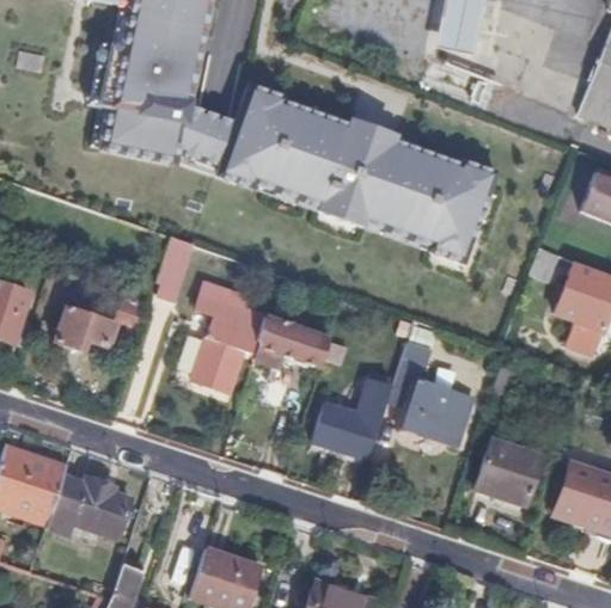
[(217,172),(254,184),(255,180),(321,202),(318,207),(365,222),(366,219),(431,240),(429,245),(466,257),(498,166),(460,154),(459,159),(393,136),(396,131),(349,116),(348,120),(282,98),(285,94),(248,81),(234,118),(187,103),(206,0),(128,0),(121,47),(111,44),(110,44),(98,104),(101,104),(109,106),(101,146),(175,160),(176,158),(177,148),(220,163),(217,172)]
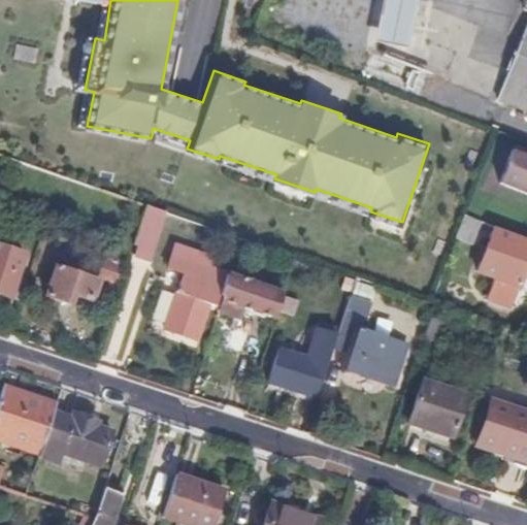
[(92,0),(103,2),(96,38),(104,40),(110,0),(92,0)]
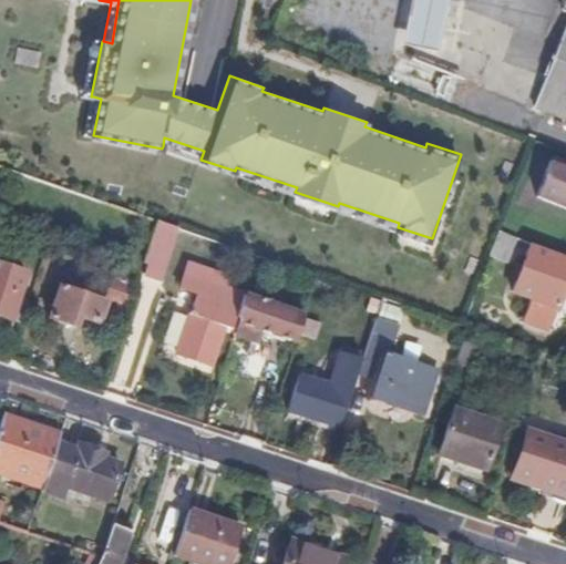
[(432,48),(444,0),(405,0),(397,38),(432,48)]
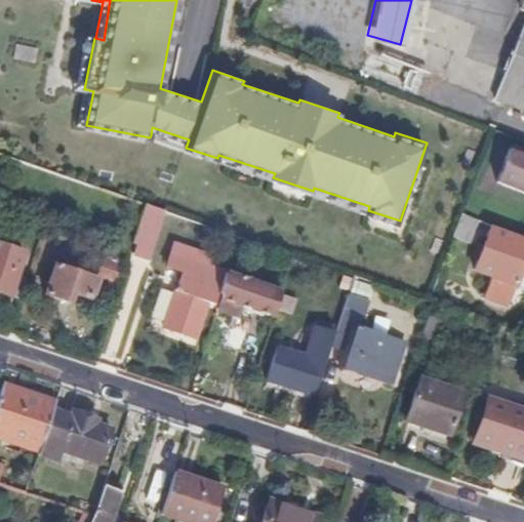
[(523,0),(523,2),(523,10),(493,104),(523,113),(523,0)]
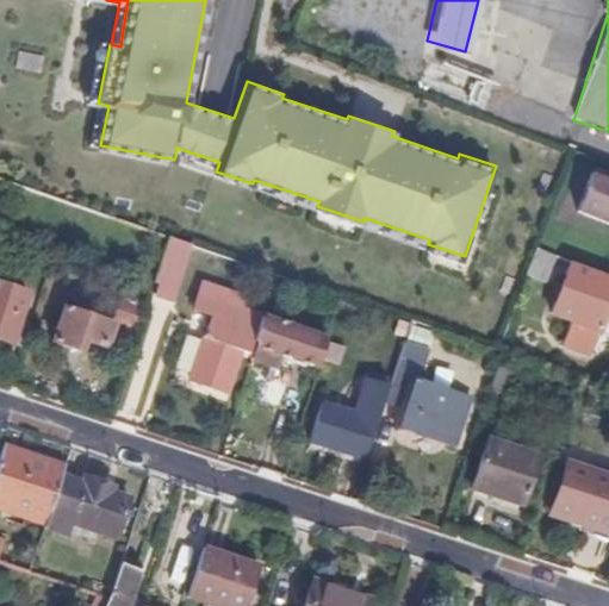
[(16,67),(42,68),(43,51),(17,50),(16,67)]
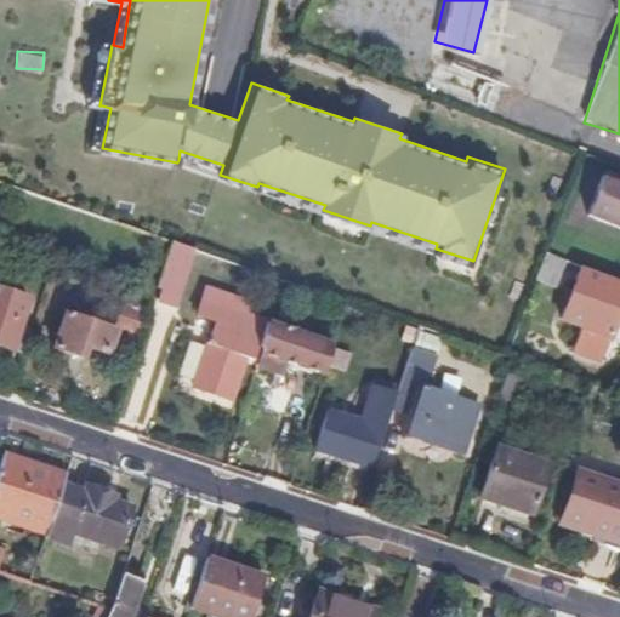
[(94,146),(102,148),(111,108),(102,106),(94,146)]
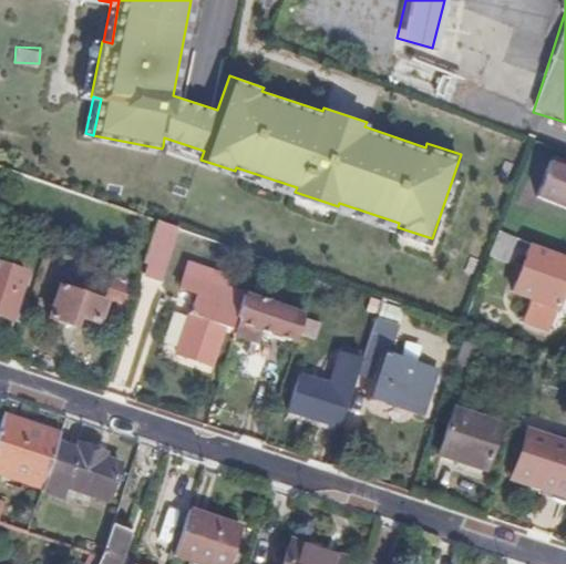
[(163,146),(201,160),(204,151),(164,137),(163,146)]
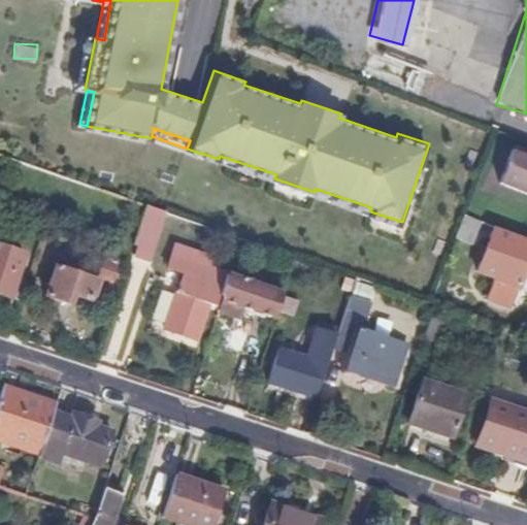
[(495,181),(526,192),(526,155),(508,148),(495,181)]
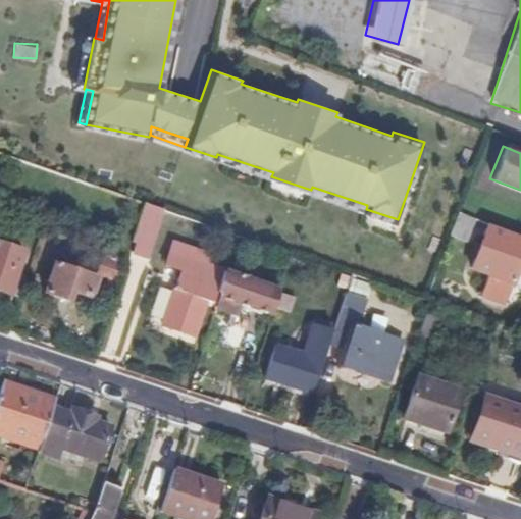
[(150,255),(165,209),(145,202),(132,239),(137,241),(134,251),(150,255)]
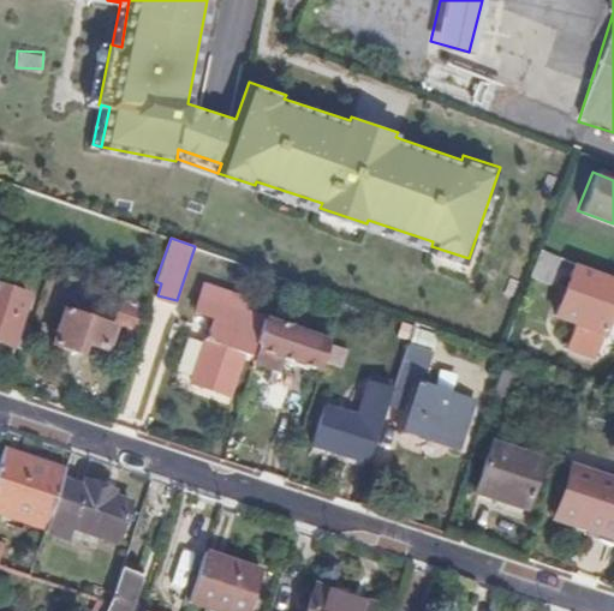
[(542,249),(534,274),(554,281),(562,256),(542,249)]
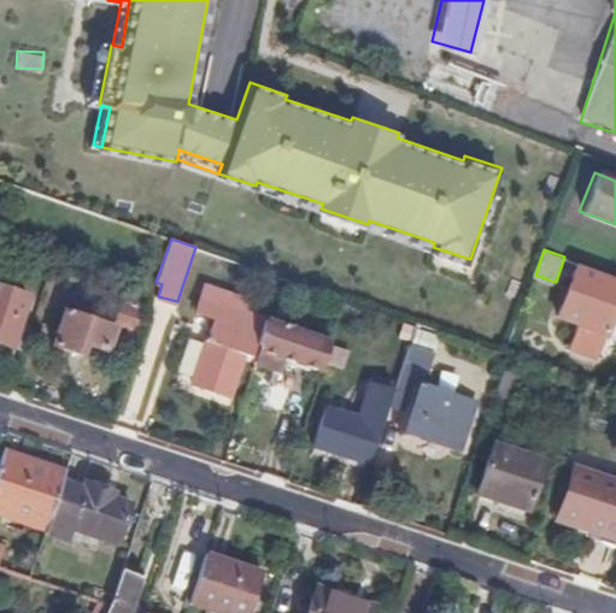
[(615,281),(578,266),(559,313),(579,320),(569,346),(598,357),(615,310),(615,281)]
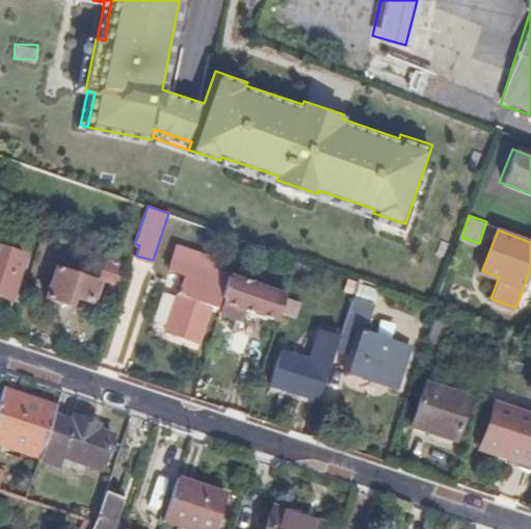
[(210,313),(219,316),(220,315),(227,296),(223,295),(229,278),(231,272),(213,266),(216,255),(180,243),(171,269),(188,274),(167,338),(198,347),(210,313)]
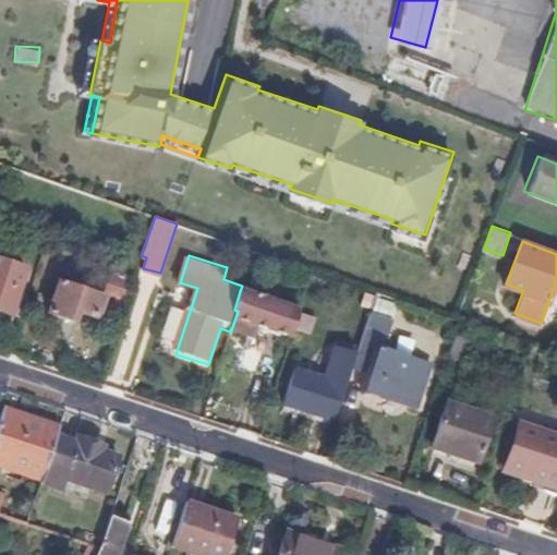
[(0,309),(21,316),(22,313),(27,298),(19,294),(28,266),(0,256),(0,309)]
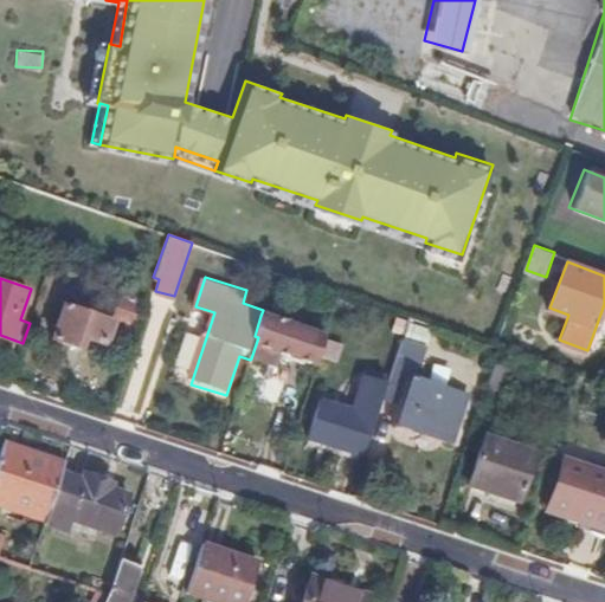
[(135,322),(141,305),(121,298),(115,315),(135,322)]
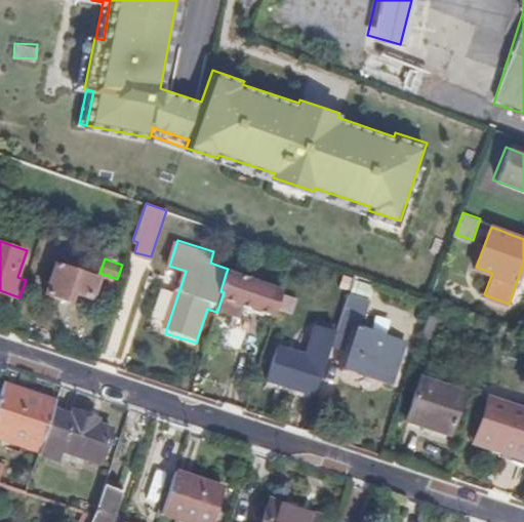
[(93,298),(102,280),(57,265),(46,294),(66,302),(71,291),(93,298)]
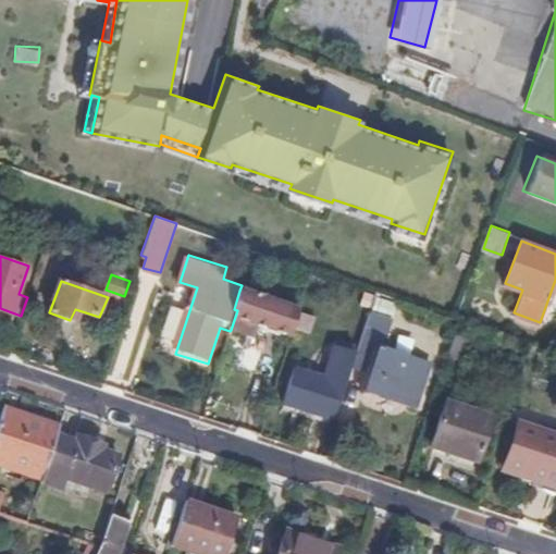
[(300,311),(239,291),(234,309),(237,310),(231,330),(247,335),(251,322),(292,335),(300,311)]
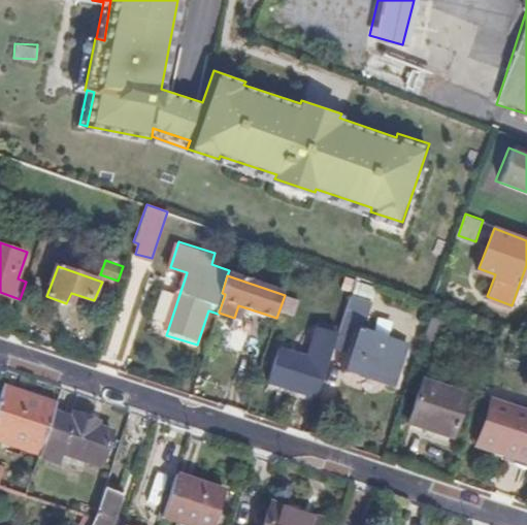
[(336,328),(334,336),(348,341),(339,367),(391,386),(405,345),(354,327),(363,299),(349,294),(336,328)]
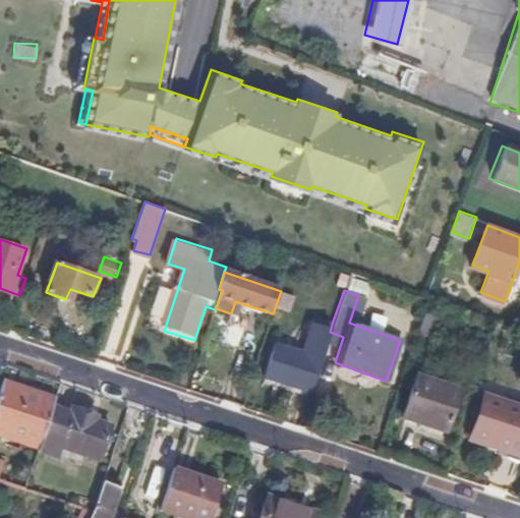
[(265,375),(309,390),(321,358),(330,332),(332,324),(312,318),(301,352),(276,343),(265,375)]
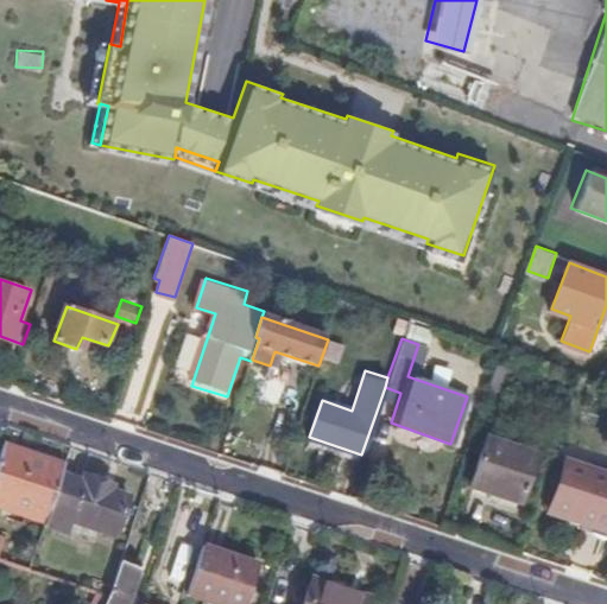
[(63,475),(67,462),(10,444),(0,474),(0,503),(50,519),(63,475)]
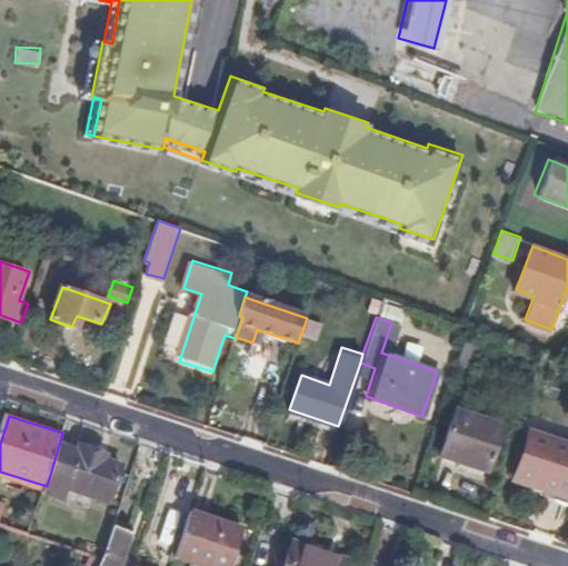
[(487,472),(498,437),(451,420),(439,456),(487,472)]
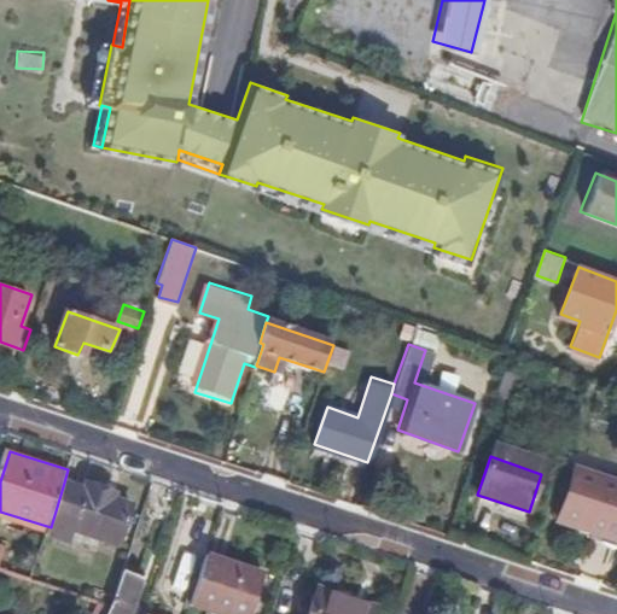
[(616,484),(575,471),(558,521),(616,541),(616,484)]
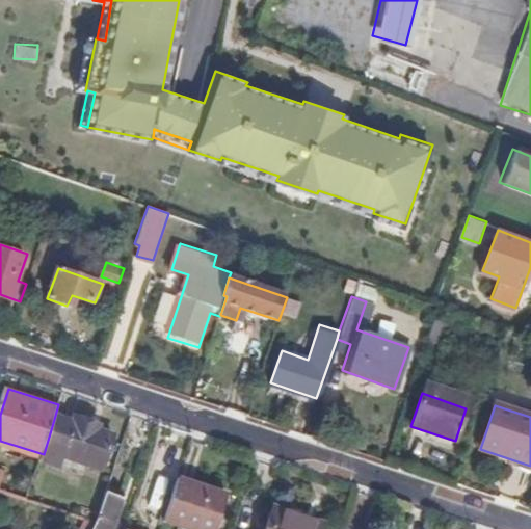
[(74,421),(55,416),(44,454),(42,459),(60,466),(63,455),(102,468),(112,435),(97,429),(99,423),(75,416),(74,421)]
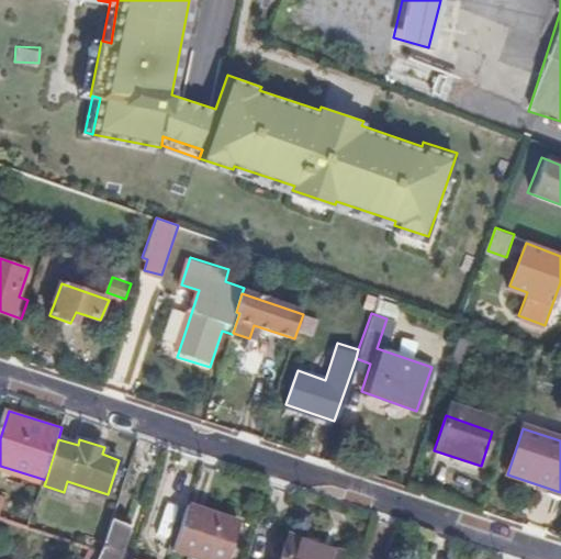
[(0,493),(0,514),(11,517),(17,498),(0,493)]
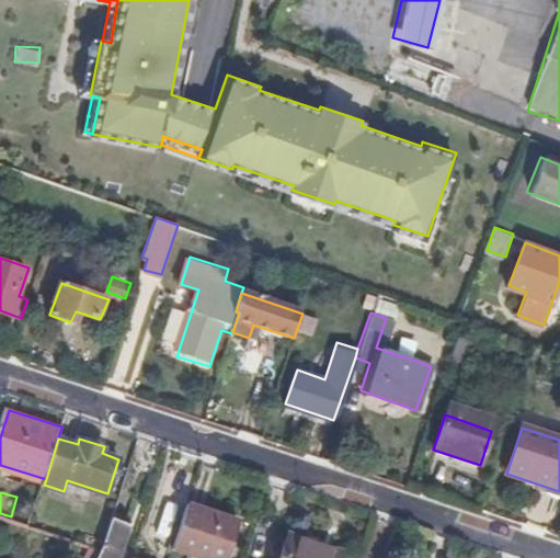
[(227,557),(241,517),(189,500),(174,546),(209,557),(227,557)]
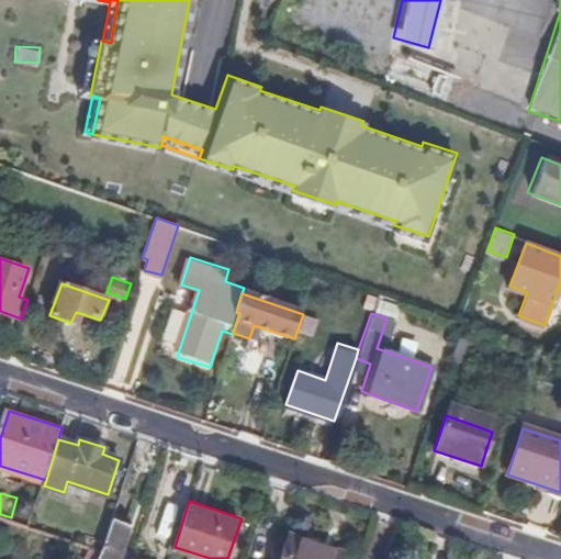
[(118,558),(131,522),(112,515),(103,543),(98,555),(96,558),(118,558)]
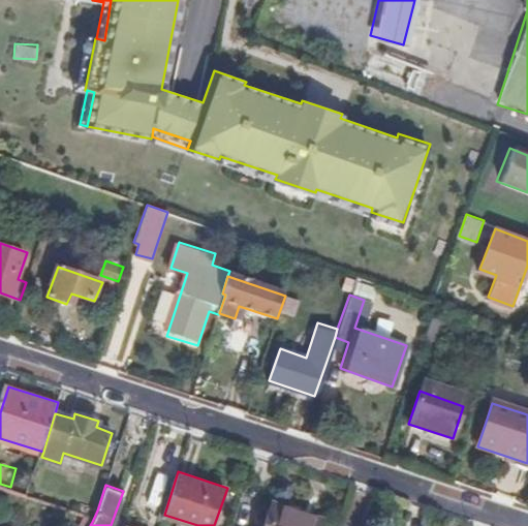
[(321,525),(324,520),(274,503),(266,525),(321,525)]
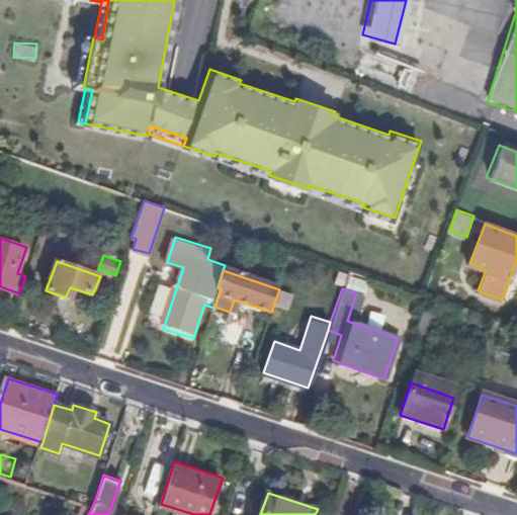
[(90,511),(95,500),(84,497),(81,509),(90,511)]
